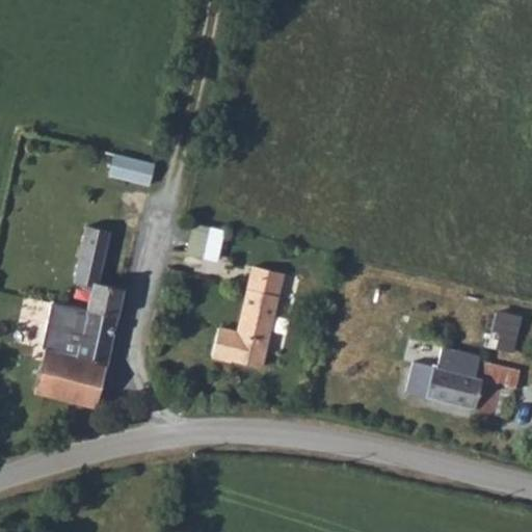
[(115,157),(109,179),(150,189),(155,167),(115,157)]
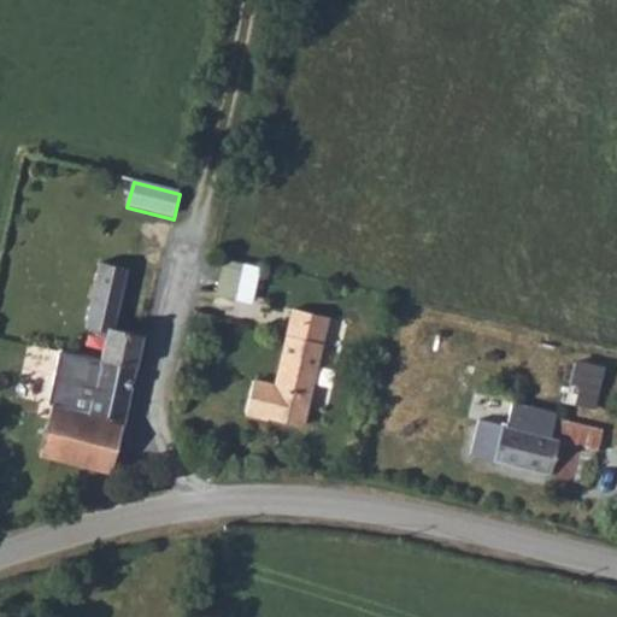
[(241,263),(218,258),(211,291),(234,297),(241,263)]
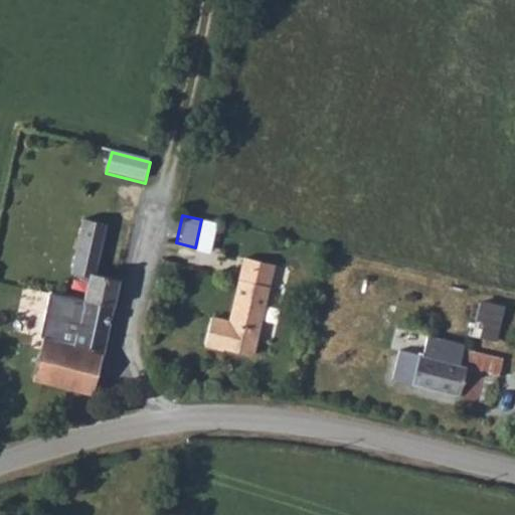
[(201,219),(195,247),(209,250),(215,223),(201,219)]
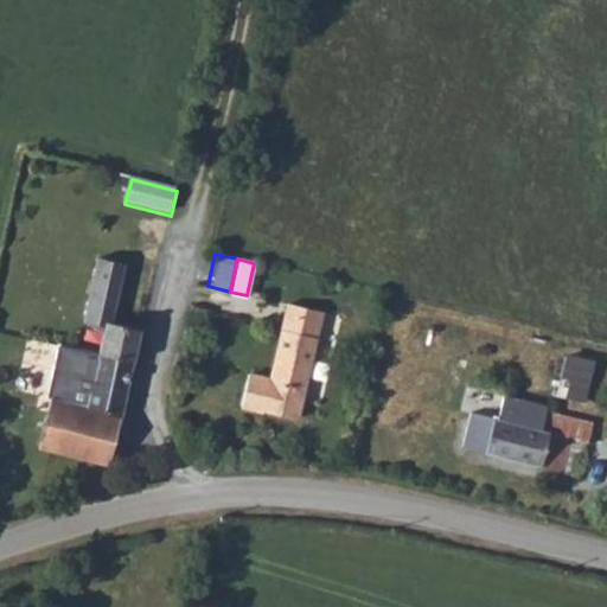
[(291,302),(285,328),(317,336),(323,310),(291,302)]
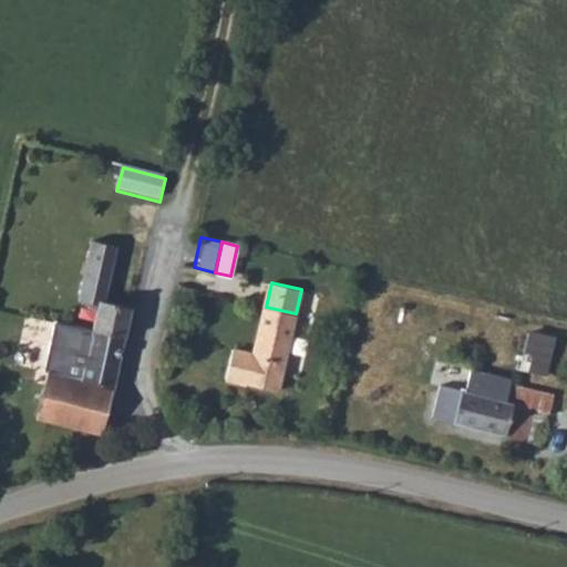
[(111,390),(112,390),(132,309),(99,300),(93,322),(86,321),(82,337),(78,337),(71,359),(69,361),(65,378),(111,390)]
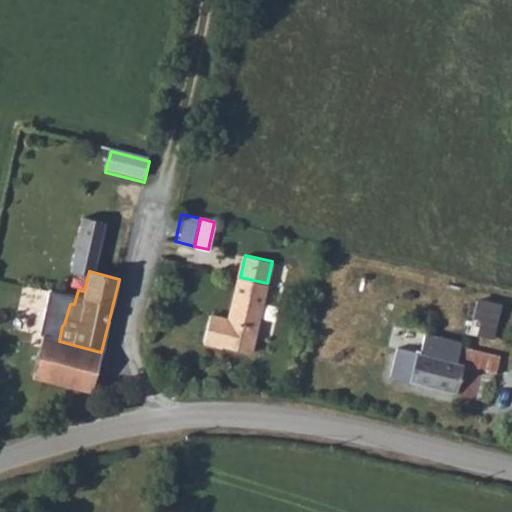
[(240,277),(230,322),(258,329),(267,283),(240,277)]
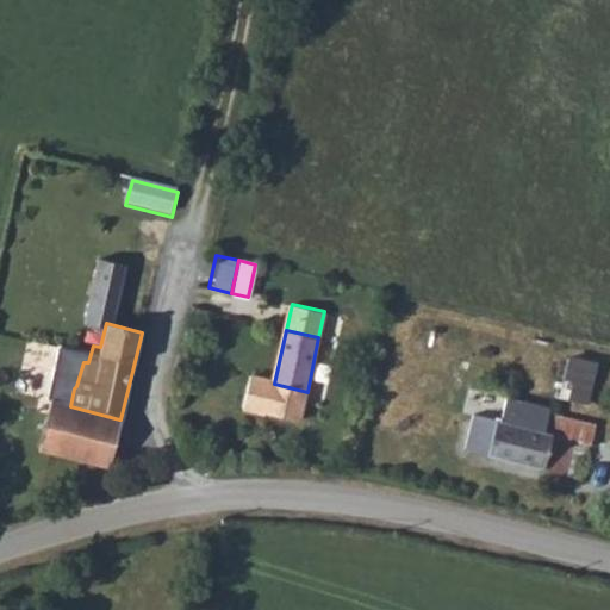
[(589,402),(602,360),(571,350),(559,392),(589,402)]
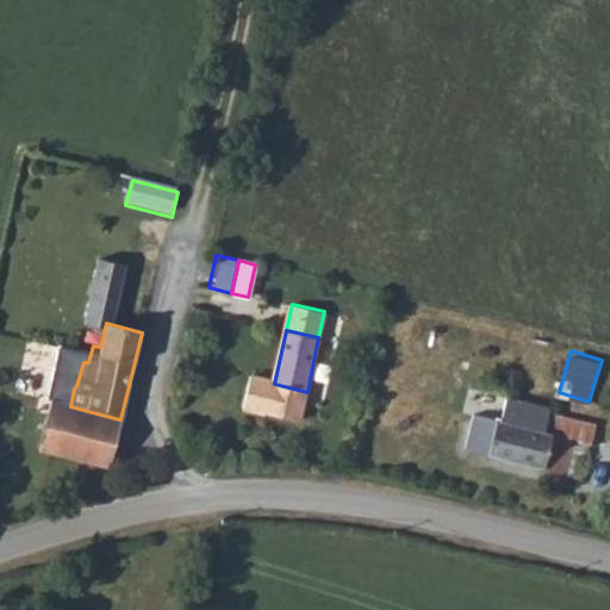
[(508,398),(500,422),(518,427),(526,402),(508,398)]
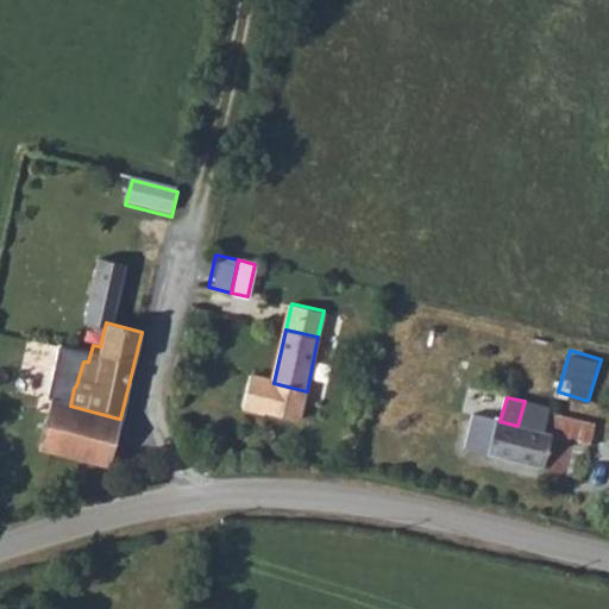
[(70,406),(51,401),(38,449),(107,466),(119,419),(70,406)]
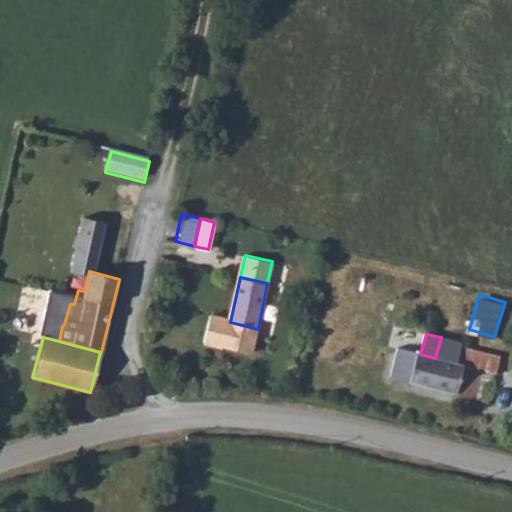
[(441,337),(435,358),(420,354),(401,350),(395,378),(490,400),(495,373),(481,369),(483,357),(460,351),(461,341),(441,337)]
